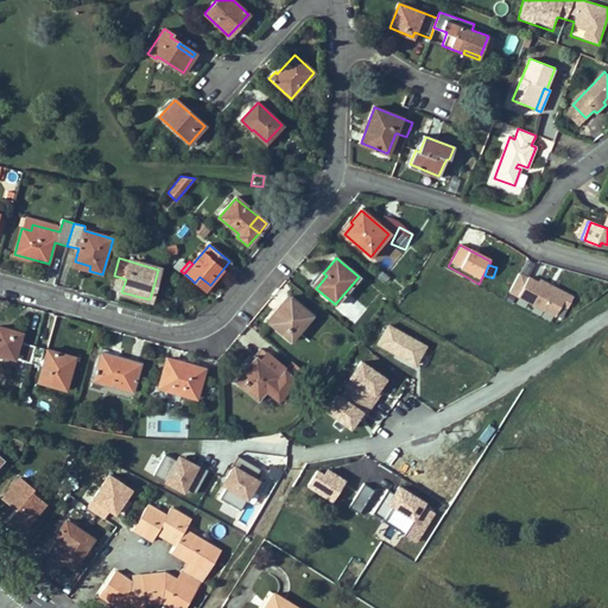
[(561,323),(574,297),(519,272),(506,298),(561,323)]
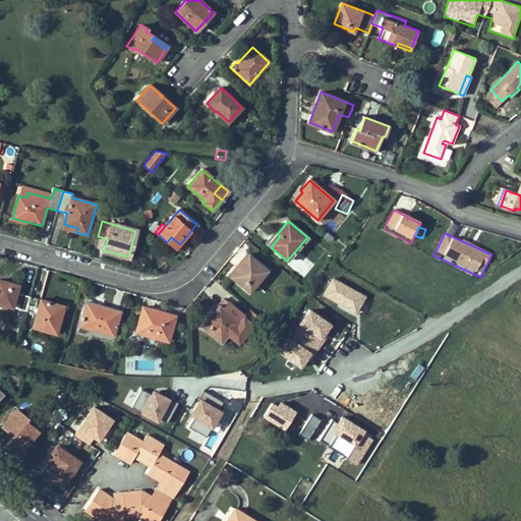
[(268,245),(271,247),(280,236),(277,234),(268,245)]
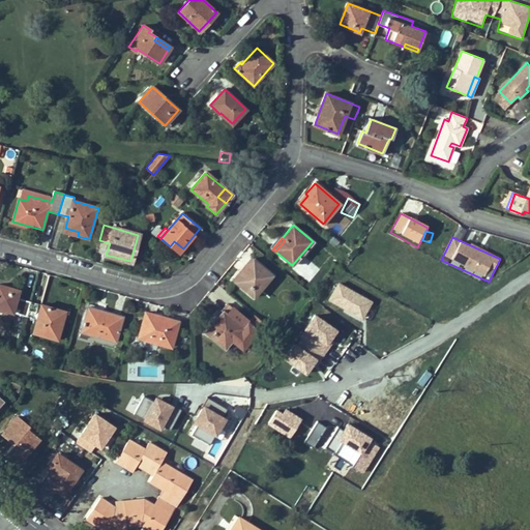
[(183,248),(174,241),(170,246),(178,254),(183,248)]
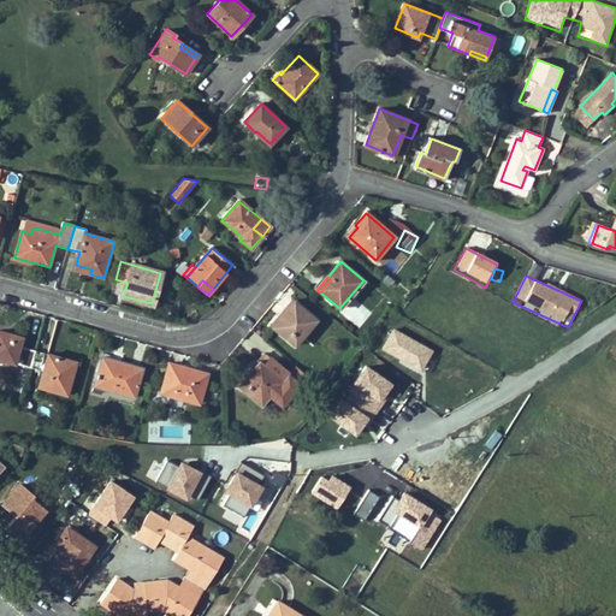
[(277,325),(290,336),(288,338),(295,345),(315,320),(292,302),(285,311),(288,312),(277,325)]
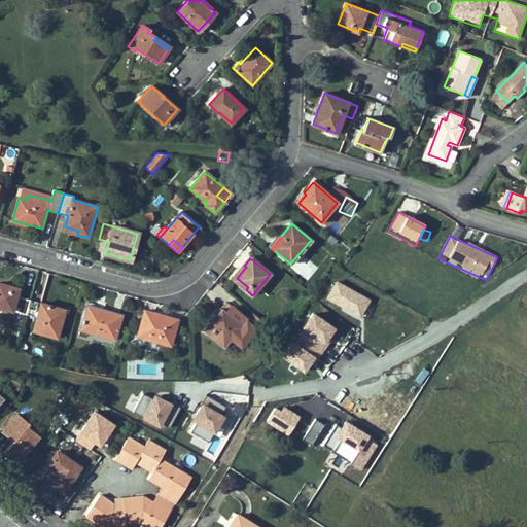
[(233,279),(246,289),(248,287),(237,278),(246,267),(244,266),(233,279)]
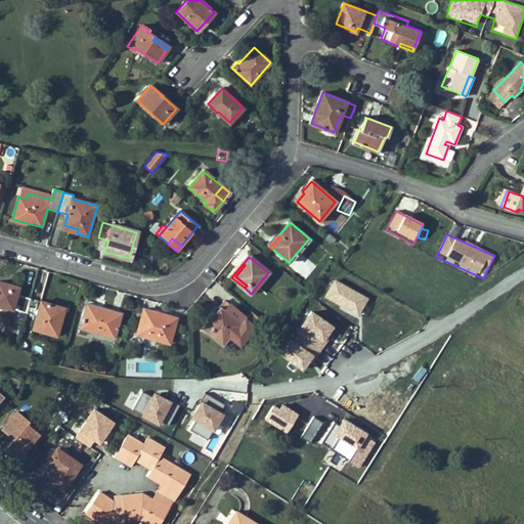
[(18,287),(0,281),(0,304),(2,306),(3,302),(18,307),(17,310),(26,312),(31,298),(16,294),(18,287)]
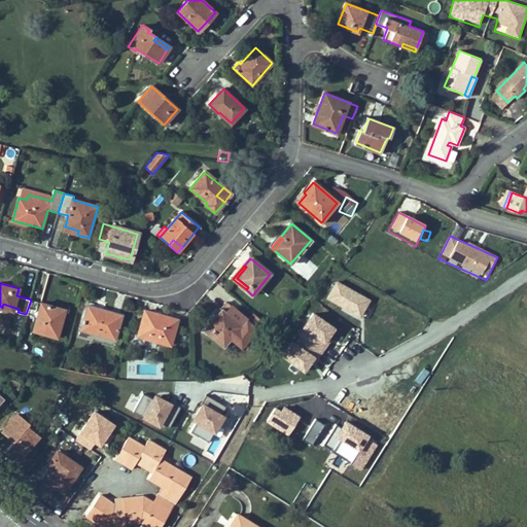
[(330,297),(397,336),(405,322),(338,284),(330,297)]
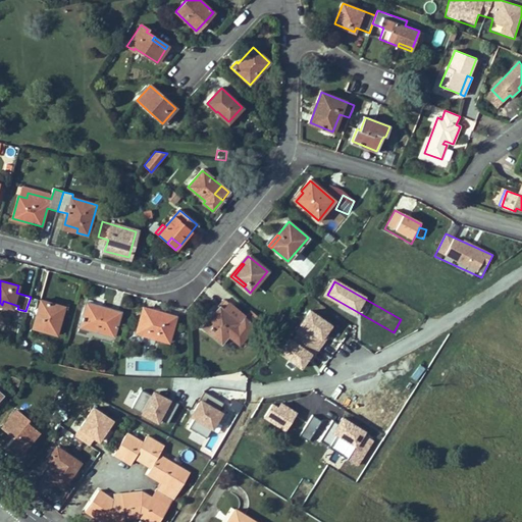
[(56,314),(59,305),(31,297),(25,311),(37,314),(33,327),(56,334),(62,315),(56,314)]
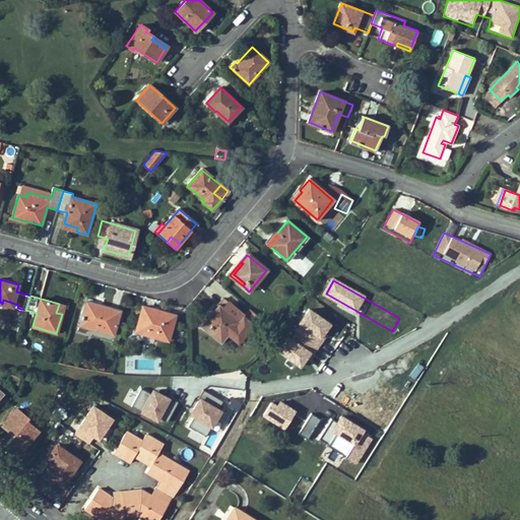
[(251,310),(244,318),(223,300),(211,314),(212,315),(202,326),(220,342),(228,334),(239,342),(253,325),(259,330),(266,322),(251,310)]
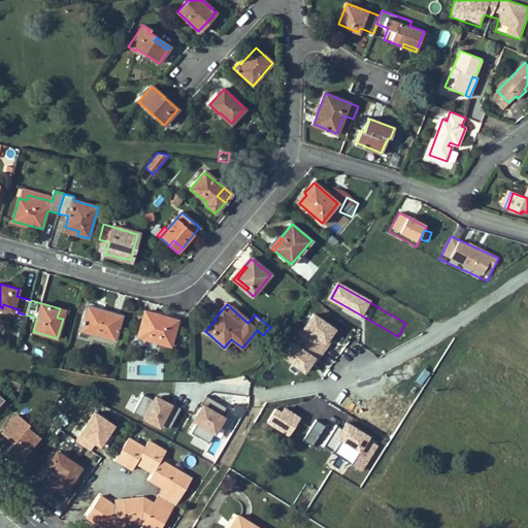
[(122,317),(88,306),(81,331),(116,340),(122,317)]
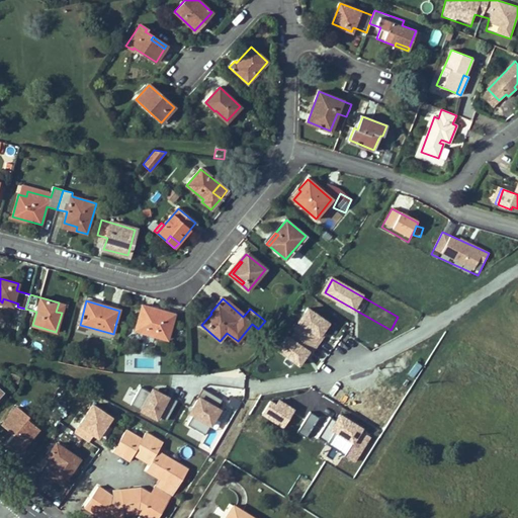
[(59,303),(56,312),(62,313),(64,305),(59,303)]
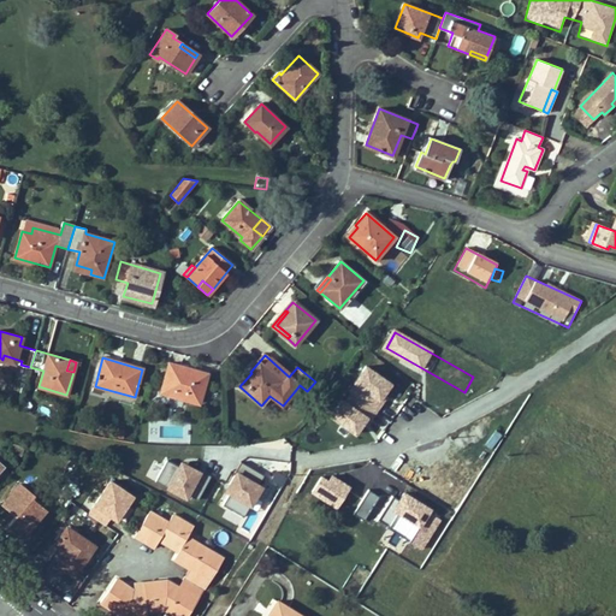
[(207,374),(170,362),(160,392),(199,403),(207,374)]
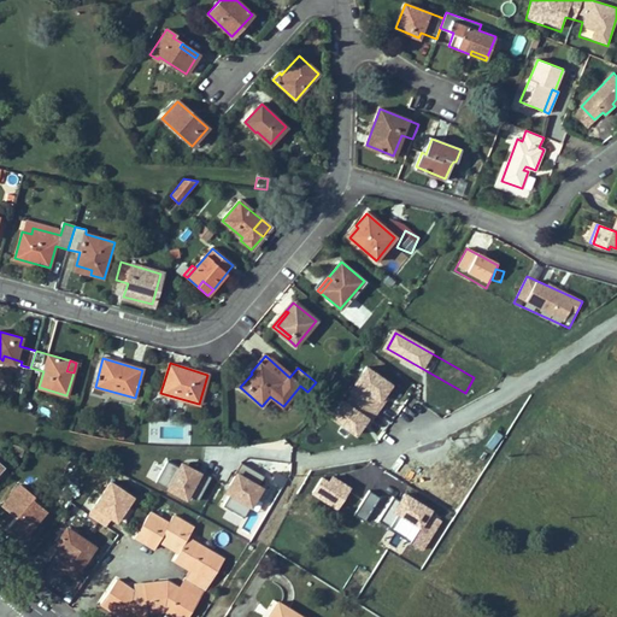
[(482,382),(474,377),(465,393),(472,397),(482,382)]
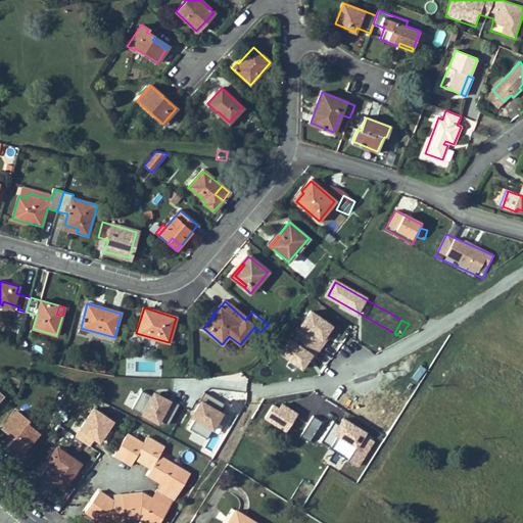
[(303,357),(284,362),(287,375),(307,369),(303,357)]
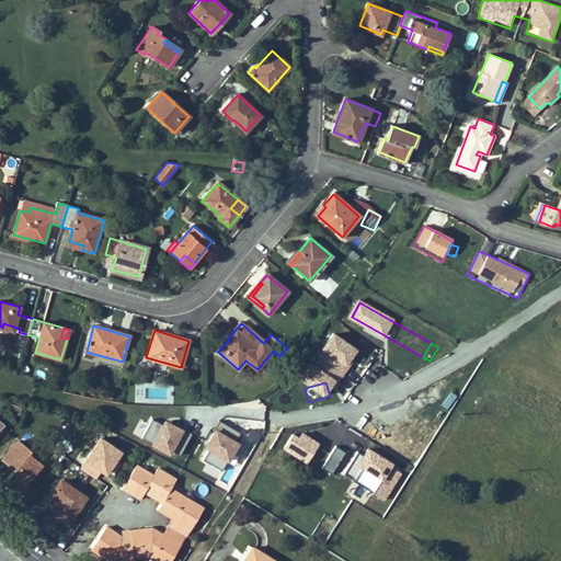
[(474,411),(482,399),(478,396),(470,408),(474,411)]
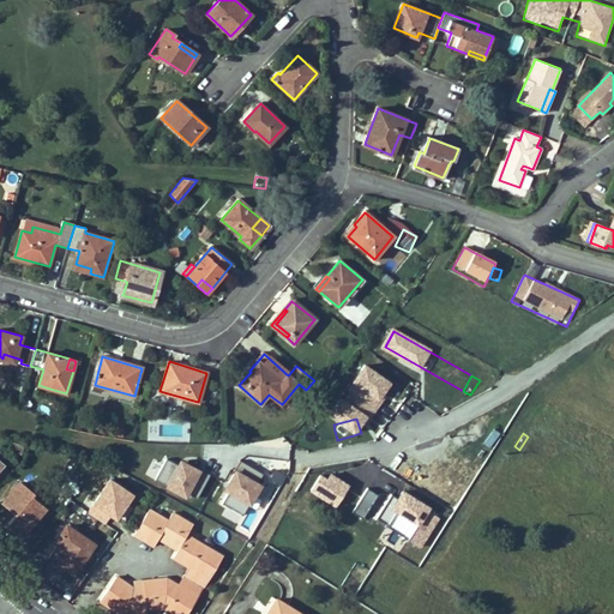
[(24,447),(14,445),(12,451),(22,455),(24,447)]
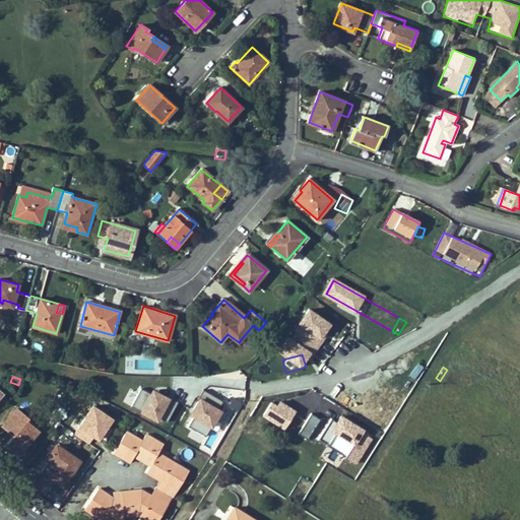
[(139,385),(130,404),(166,421),(177,398),(151,385),(148,390),(139,385)]
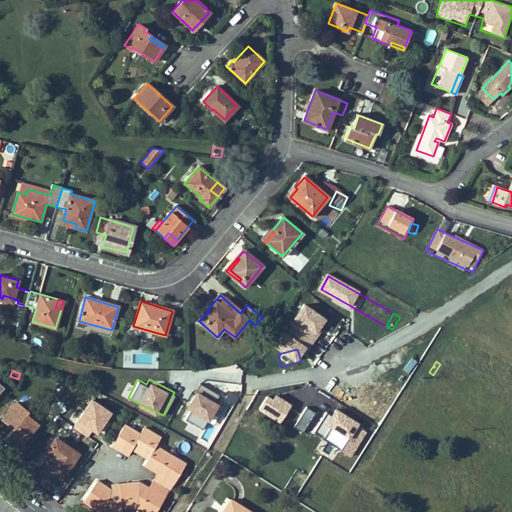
[(204,428),(218,395),(198,386),(198,388),(195,387),(181,418),(204,428)]
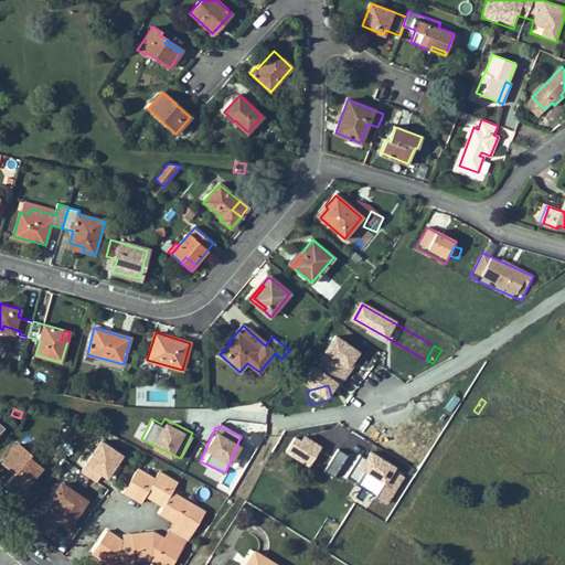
[(318,445),(297,432),(288,446),(309,459),(318,445)]
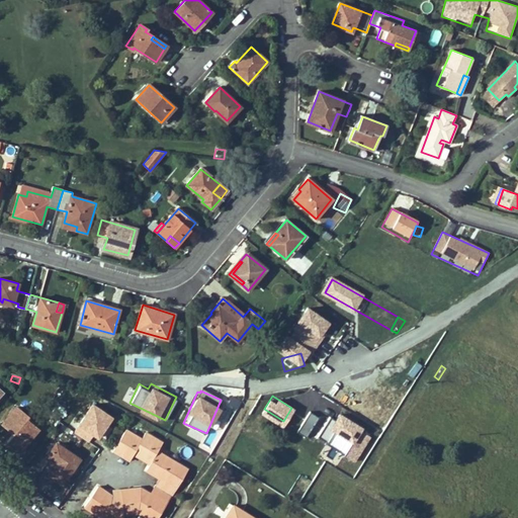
[(90,399),(71,429),(93,443),(112,413),(90,399)]
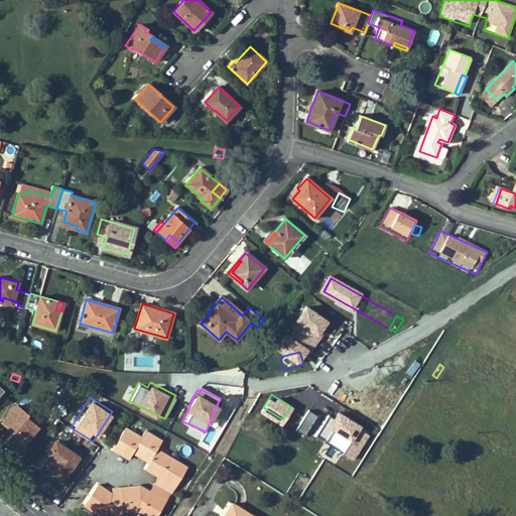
[(11,422),(17,427),(14,431),(9,437),(21,447),(37,427),(26,418),(28,416),(16,406),(3,422),(8,426),(11,422)]
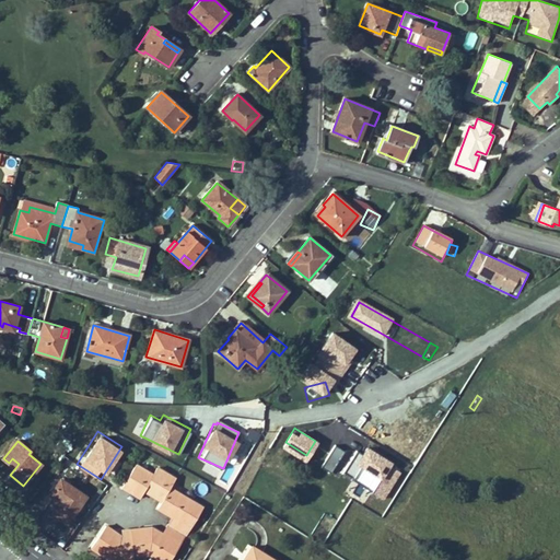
[(322,464),(330,469),(345,448),(335,443),(322,464)]
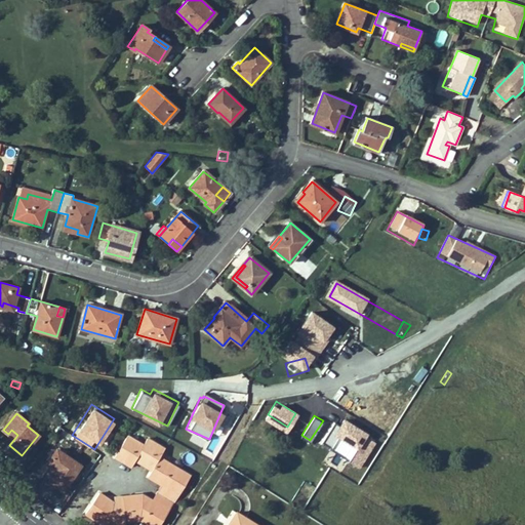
[(347,462),(358,469),(374,440),(364,434),(366,431),(344,417),(339,423),(333,420),(322,440),(331,446),(339,433),(358,443),(347,462)]
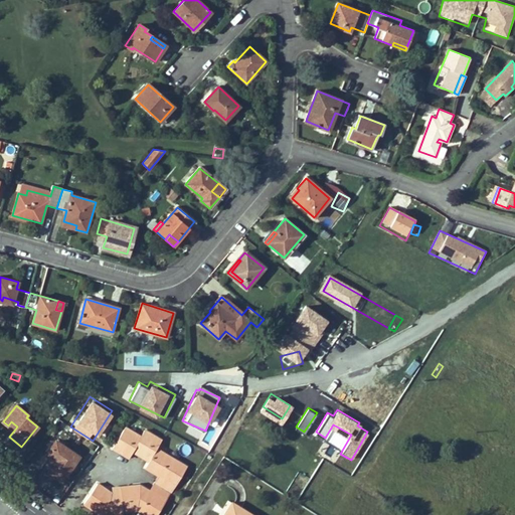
[(17,426),(11,421),(8,425),(14,431),(17,426)]
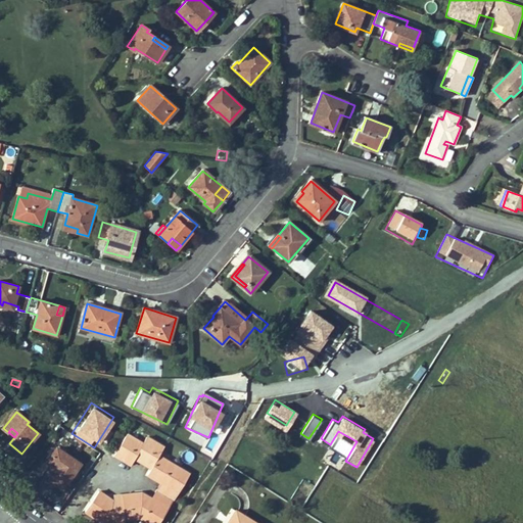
[(164,447),(146,437),(143,443),(127,434),(114,456),(131,465),(135,459),(137,456),(140,457),(138,460),(152,469),(148,475),(157,481),(160,476),(163,478),(160,483),(157,489),(175,500),(190,475),(159,456),(164,447)]
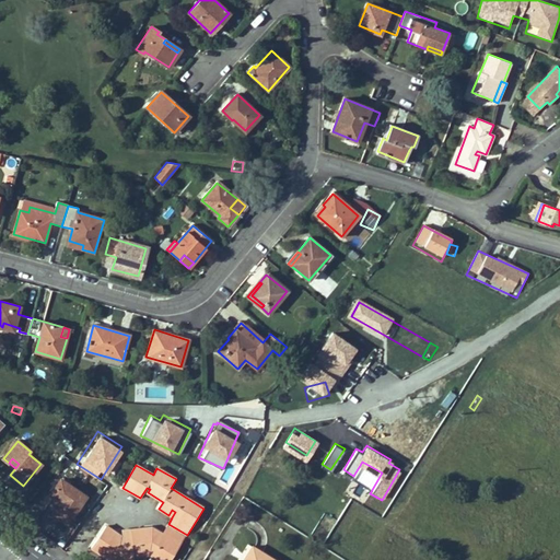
[(20,489),(23,486),(10,475),(7,478),(20,489)]
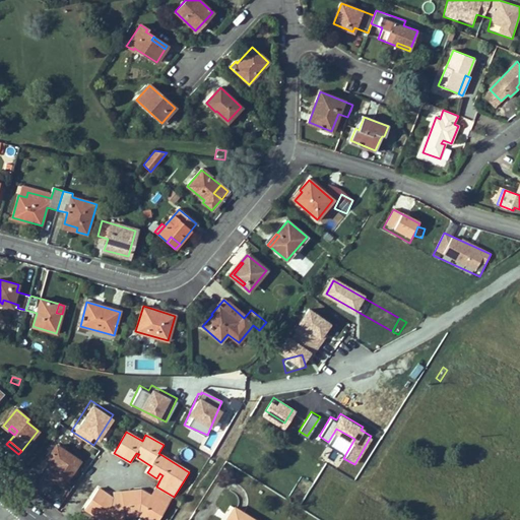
[(79,461),(57,447),(48,460),(50,461),(43,471),(63,485),(79,461)]
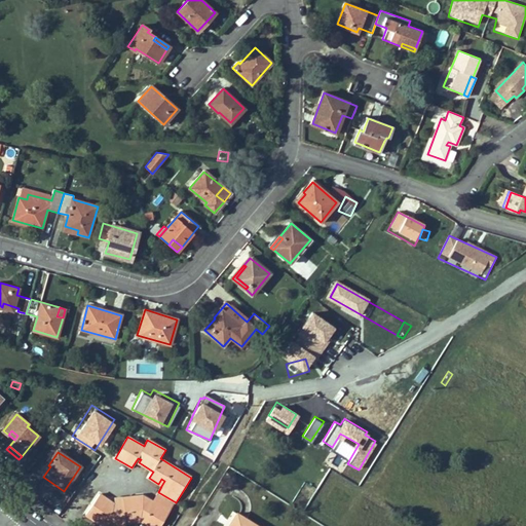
[(154,499),(172,510),(176,502),(158,492),(154,499)]
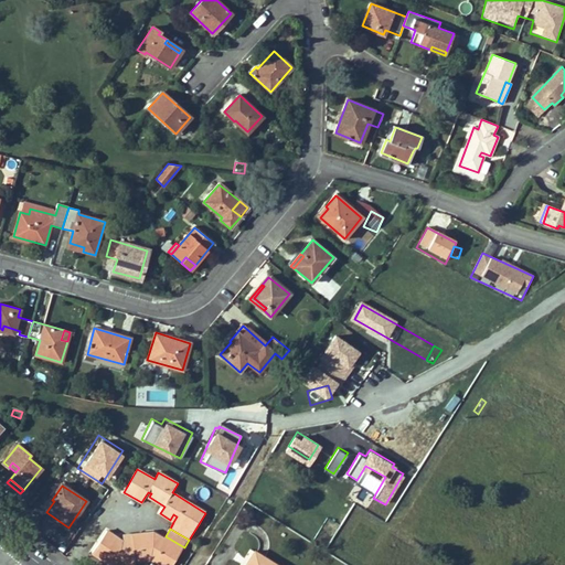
[(93,553),(109,564),(136,564),(136,562),(132,534),(123,535),(124,542),(124,545),(119,545),(119,539),(107,531),(93,553)]
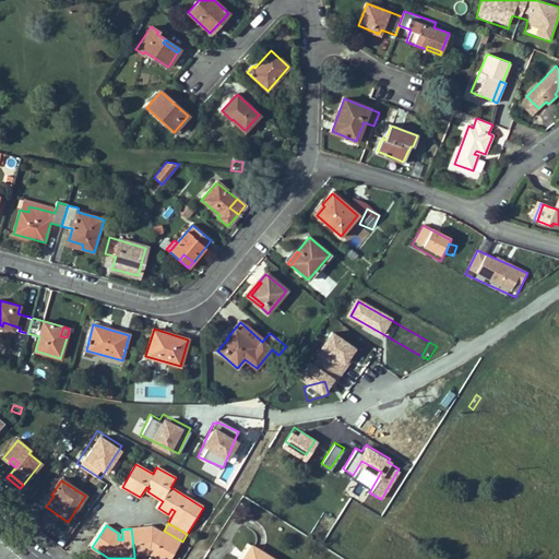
[(159,558),(170,558),(182,542),(164,531),(162,533),(161,535),(152,531),(152,526),(131,528),(134,556),(152,554),(159,558)]
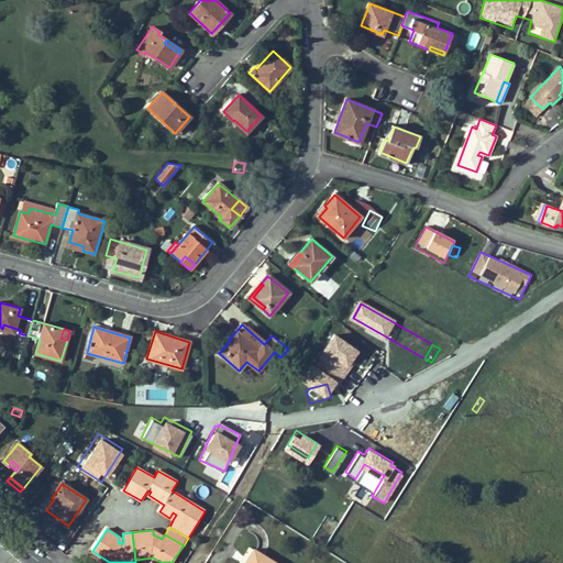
[(153,534),(162,539),(163,537),(153,530),(153,534)]
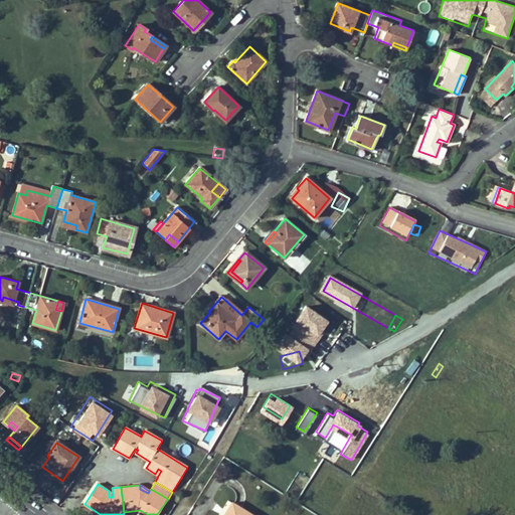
[(251,514),(233,504),(225,514),(251,514)]
